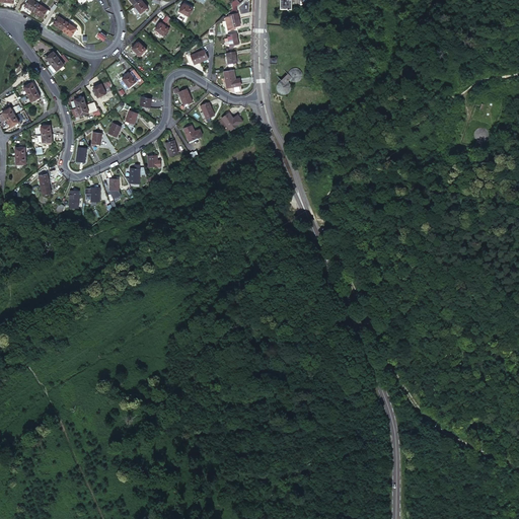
[(27,0),(23,6),(33,12),(39,4),(31,0),(27,0)]
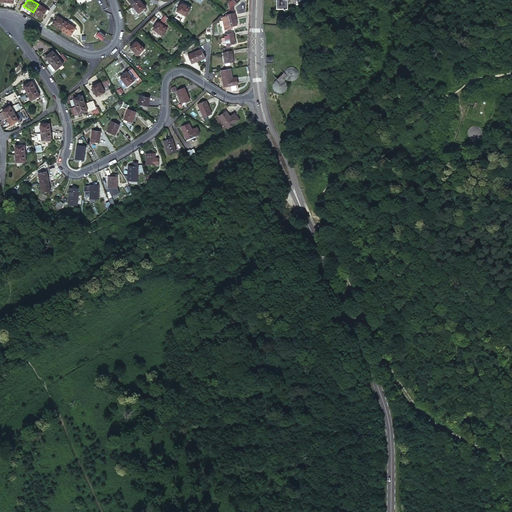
[(141,1),(139,0),(138,0),(132,5),(133,6),(138,13),(146,7),(141,1)]
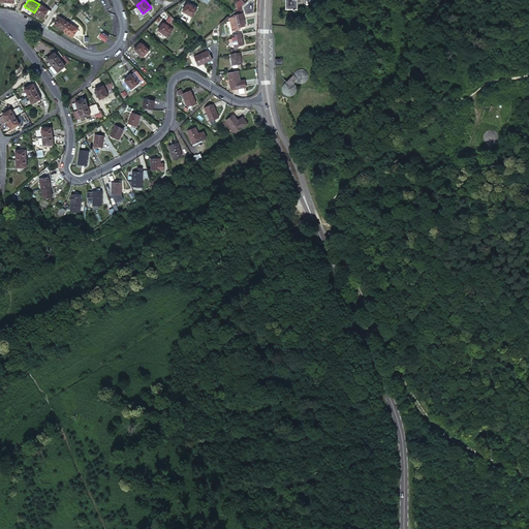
[(285,0),(286,9),(297,9),(297,0),(285,0)]
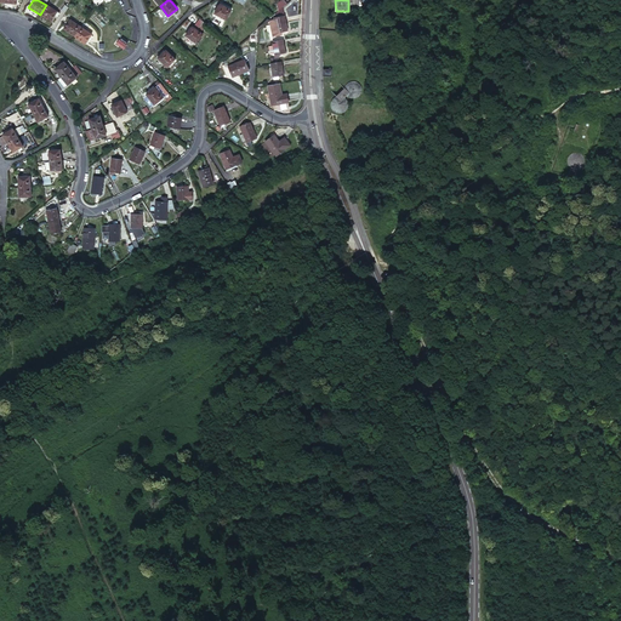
[(232,10),(220,4),(215,15),(227,21),(232,10)]
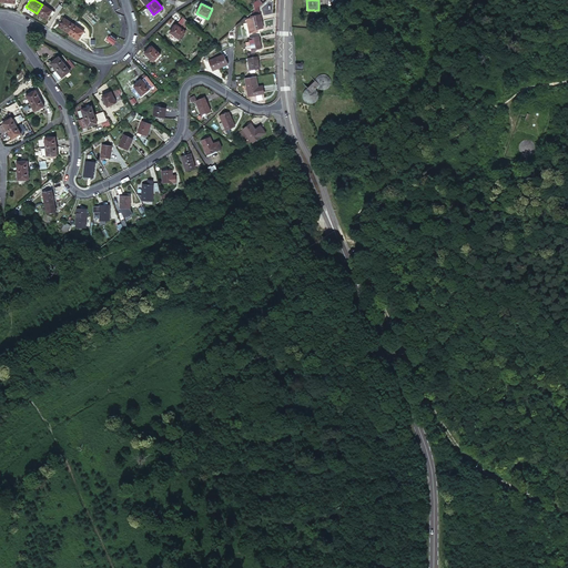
[(50,13),(52,10),(42,4),(37,13),(47,19),(50,13)]
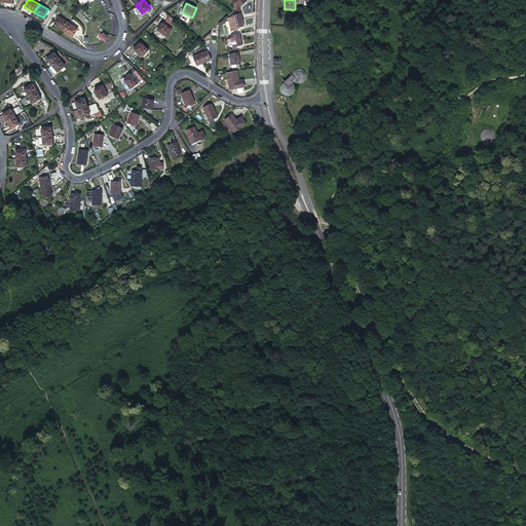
[(241,15),(228,17),(230,31),(237,30),(237,28),(242,27),(241,15)]
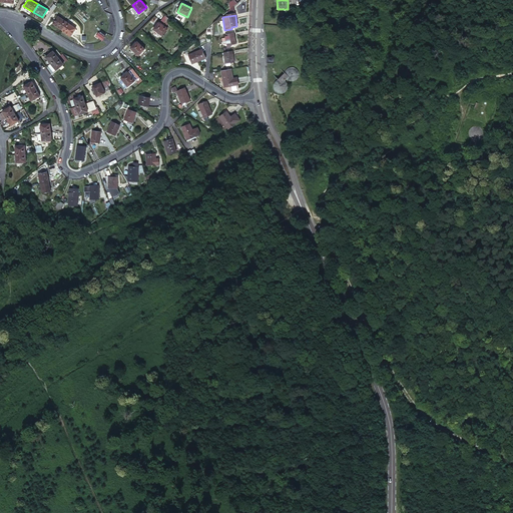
[(53,24),(61,30),(66,22),(58,16),(53,24)]
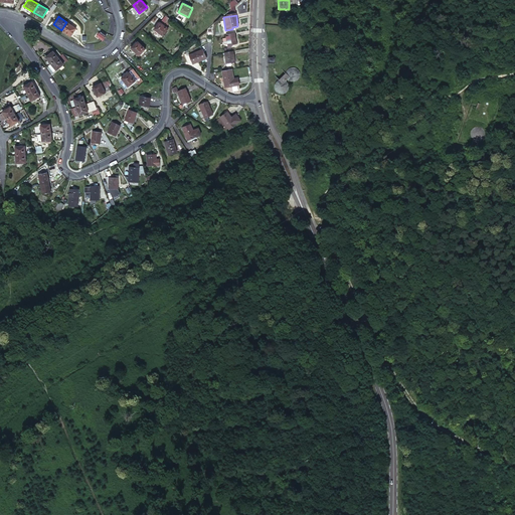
[(165,16),(160,23),(167,28),(172,21),(165,16)]
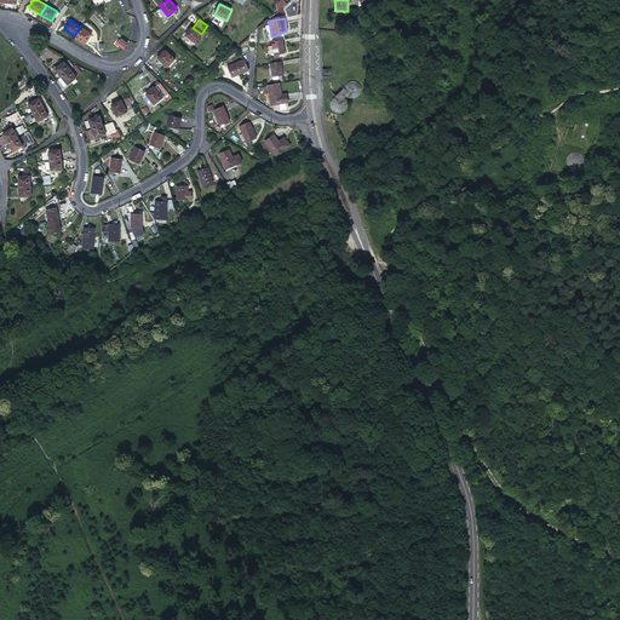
[(74,36),(85,44),(91,35),(86,30),(80,27),(74,36)]
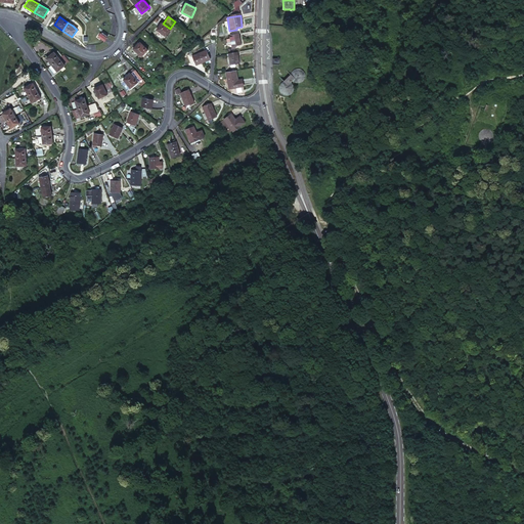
[(171,29),(170,29),(163,24),(162,23),(157,30),(165,37),(171,29)]
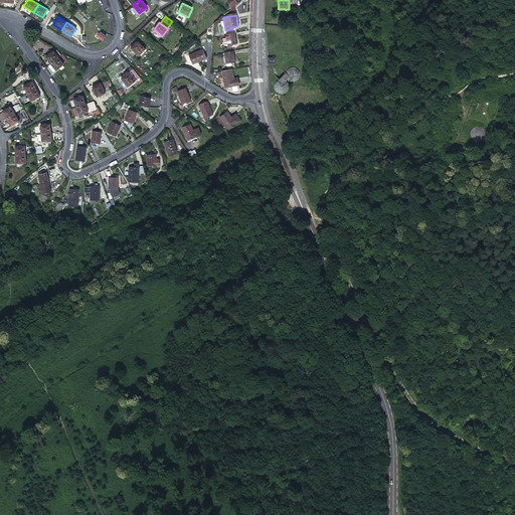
[(236,43),(234,33),(225,34),(226,38),(227,45),(230,44),(236,43)]
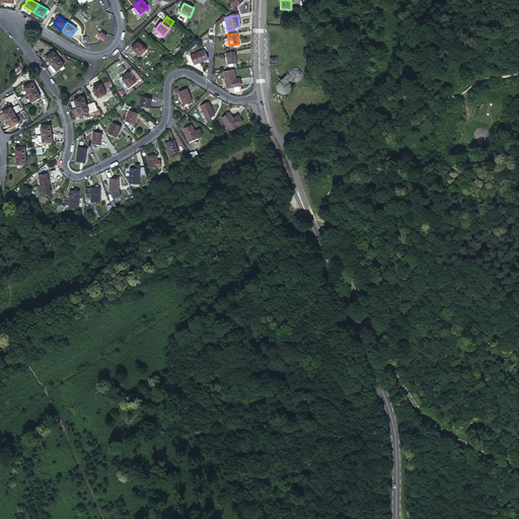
[(146,50),(138,42),(132,49),(140,57),(146,50)]
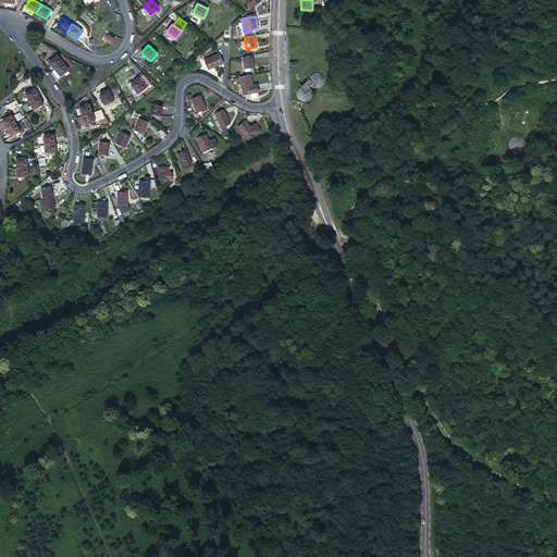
[(223,63),(219,53),(205,60),(208,69),(223,63)]
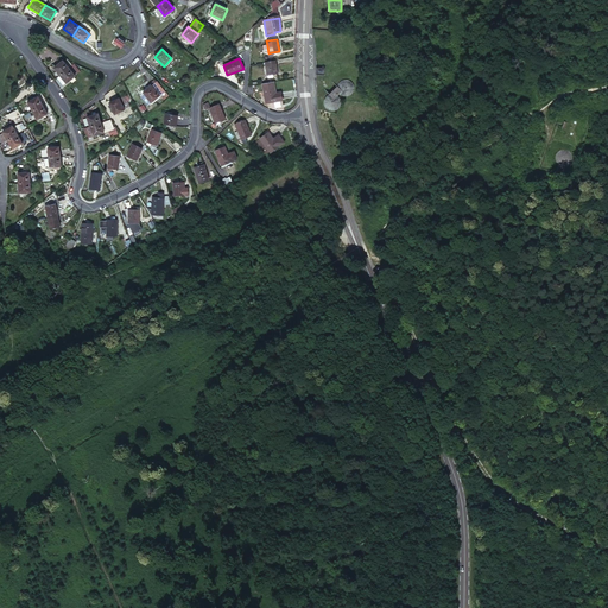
[(59,75),(69,68),(63,62),(62,59),(54,68),(59,75)]
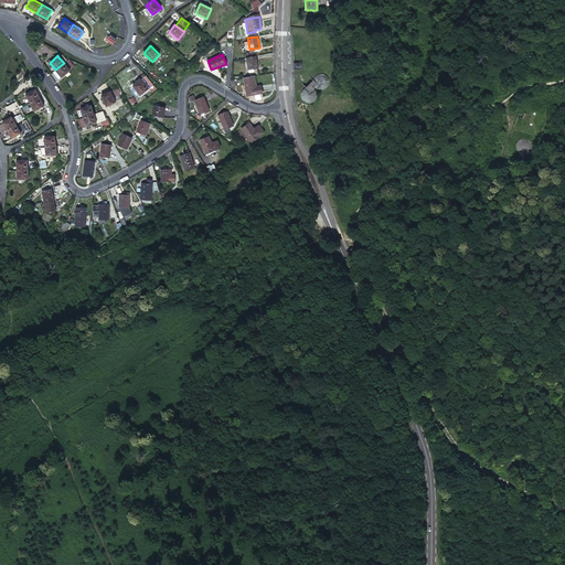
[(257,68),(255,56),(248,57),(245,57),(247,71),(252,70),(257,68)]
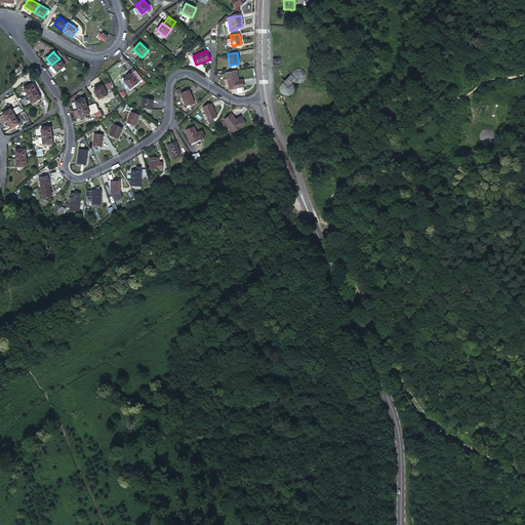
[(52,66),(56,72),(65,66),(65,65),(59,59),(52,66)]
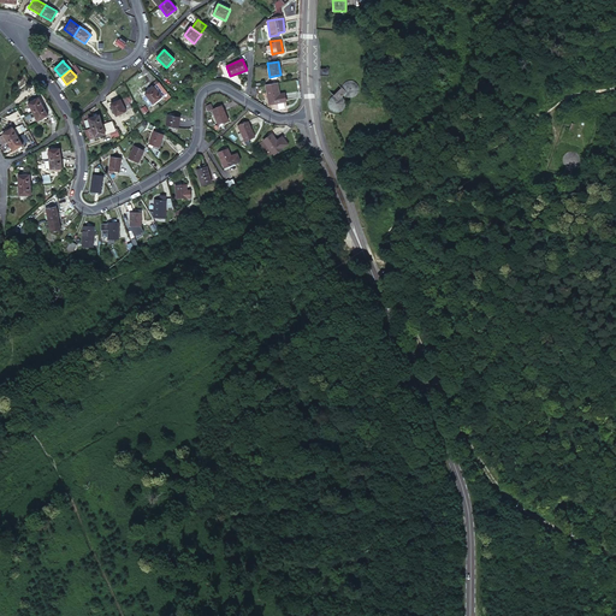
[(342,84),(341,87),(347,92),(343,95),(345,98),(347,99),(349,99),(353,99),(355,98),(357,96),(361,93),(361,89),(361,87),(360,83),(357,81),(356,80),(353,78),(349,80),(347,81),(344,82),(342,84)]
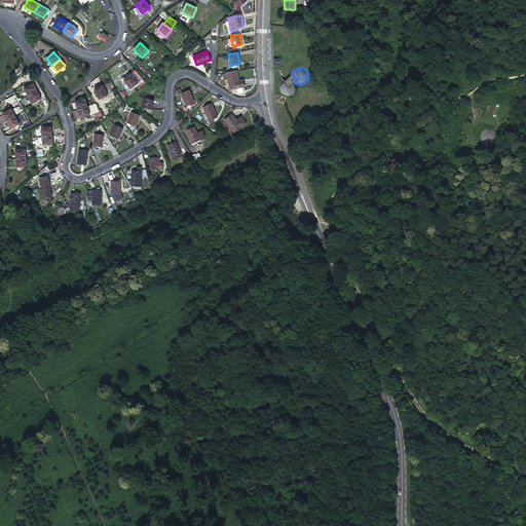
[(237,80),(236,71),(226,72),(228,82),(237,80)]
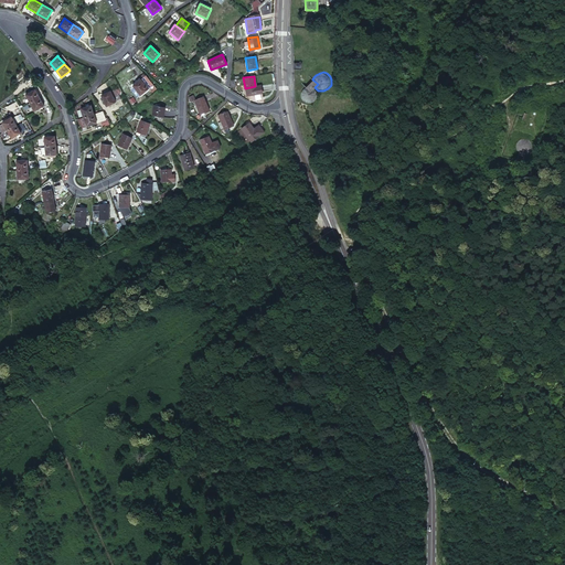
[(149,88),(141,80),(134,86),(141,95),(149,88)]
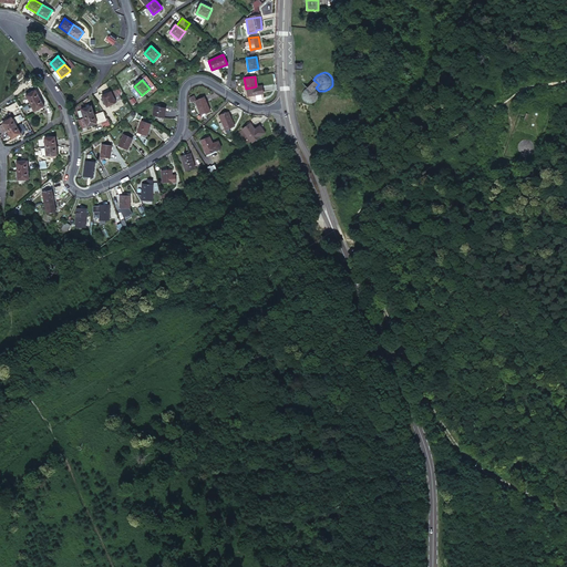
[(319,84),(313,80),(307,88),(311,92),(315,90),(316,88),(319,84)]
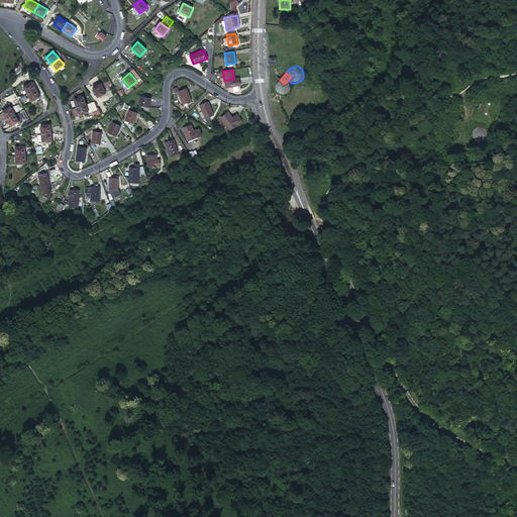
[(238,78),(233,79),(224,81),(225,88),(239,85),(238,78)]
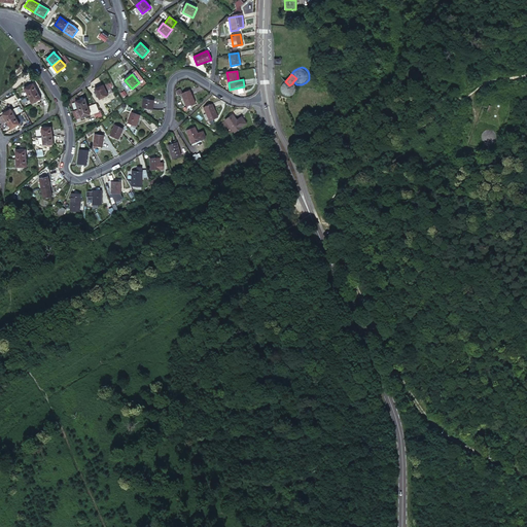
[(293,85),(292,83),(289,85),(285,81),(282,82),(280,83),(278,85),(278,88),(277,90),(278,93),(280,96),(282,98),(283,98),(286,99),(289,98),(291,97),(293,95),(295,91),(294,89),(293,85)]
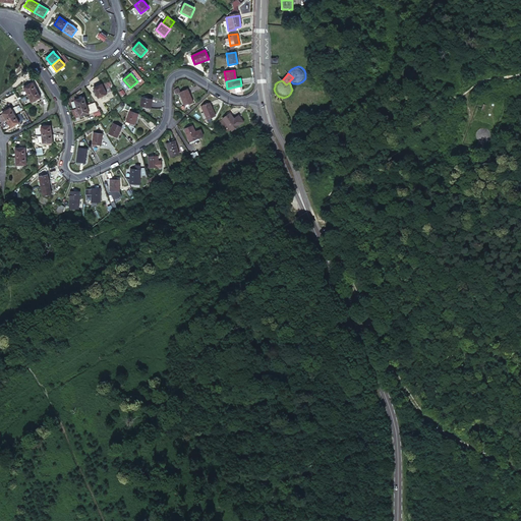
[(32,93),(37,91),(34,84),(33,82),(24,87),(29,95),(32,93)]
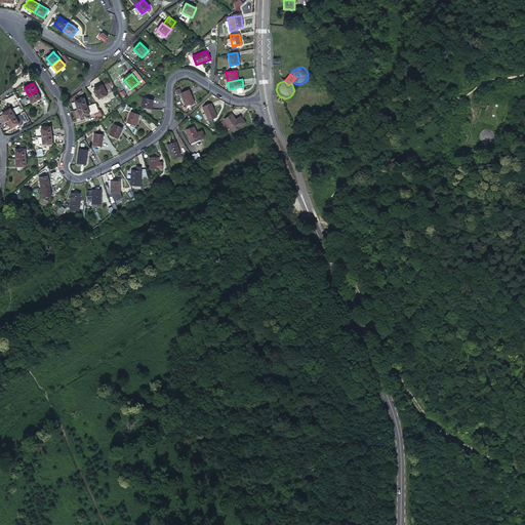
[(107,83),(103,85),(108,95),(112,93),(107,83)]
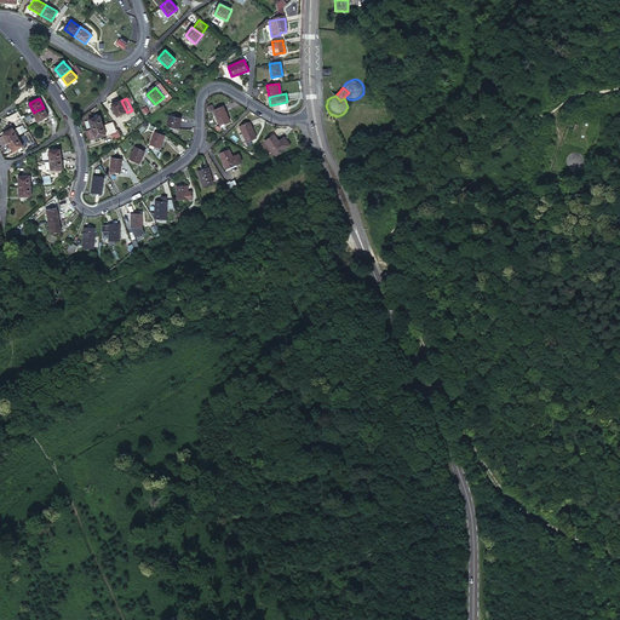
[(116,118),(127,113),(121,101),(112,105),(116,118)]
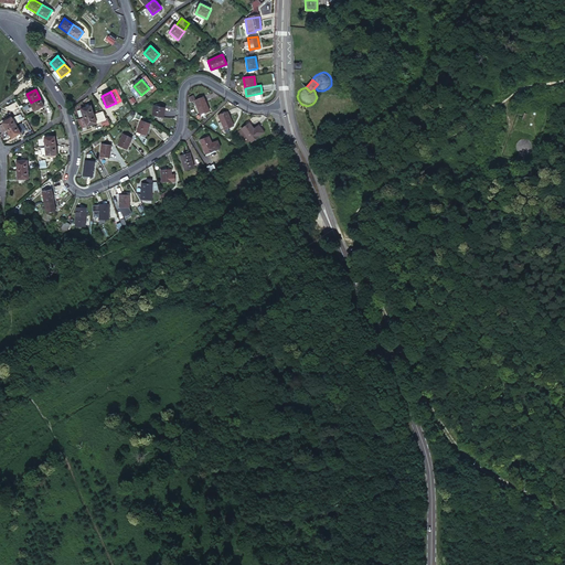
[(49,103),(44,95),(44,96),(40,98),(43,105),(49,103)]
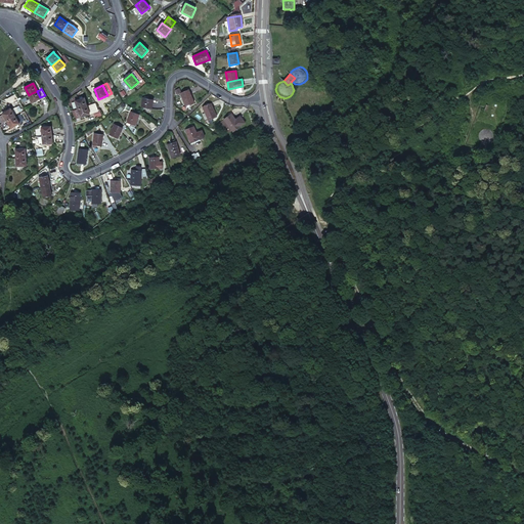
[(193,102),(188,90),(180,93),(185,106),(193,102)]
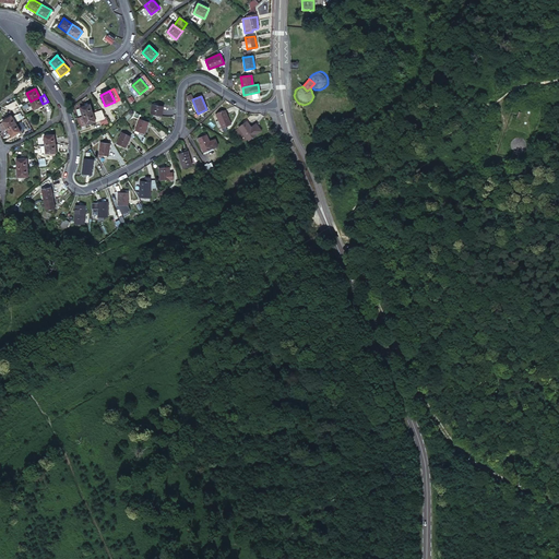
[(44,105),(43,104),(39,97),(34,99),(31,102),(34,109),(44,105)]
